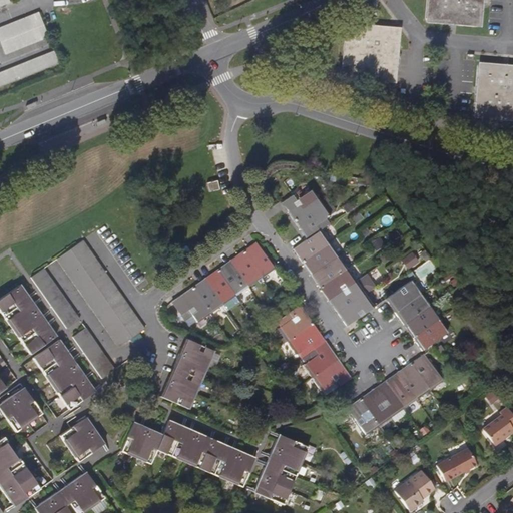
[(429,23),(477,26),(481,23),(483,0),(427,0),(426,19),(429,23)]
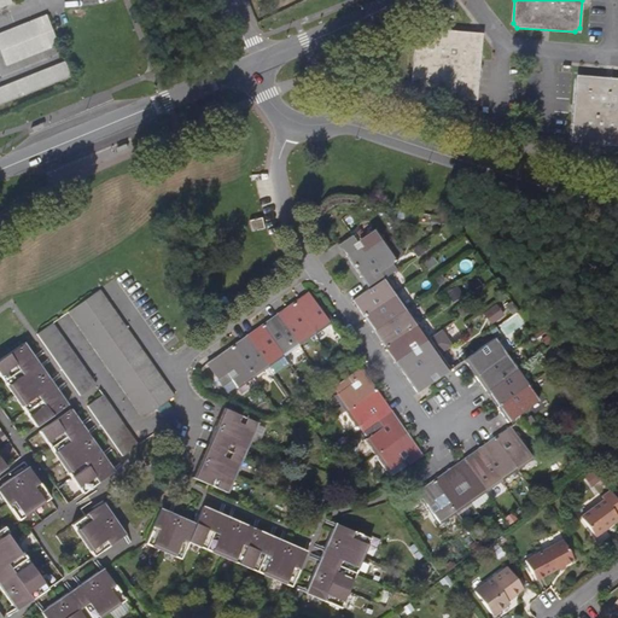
[(45,33),(53,29),(47,15),(39,17),(45,33)]
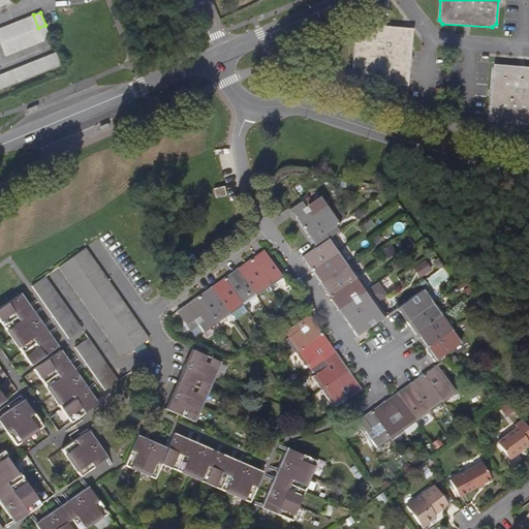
[(32,30),(38,28),(33,14),(27,18),(32,30)]
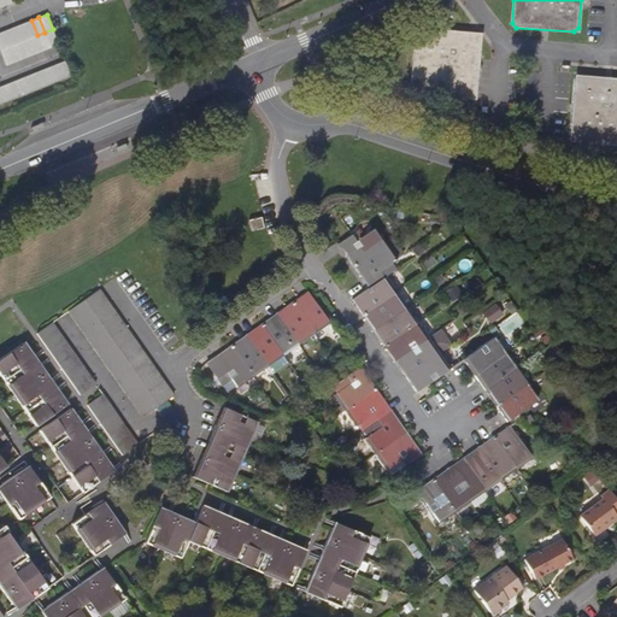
[(30,37),(37,35),(31,21),(24,23),(30,37)]
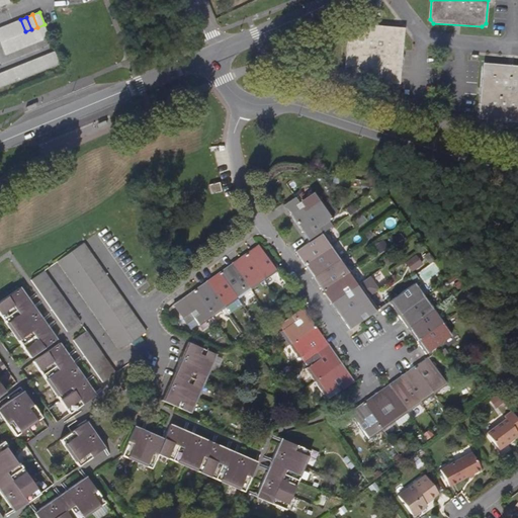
[(18,34),(25,31),(20,19),(14,22),(18,34)]
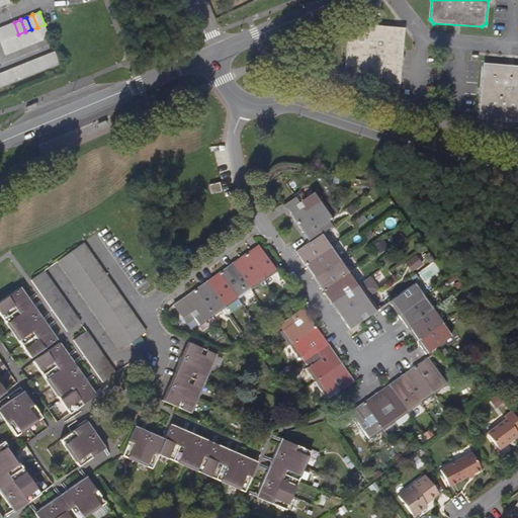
[(12,37),(18,34),(14,22),(8,24),(12,37)]
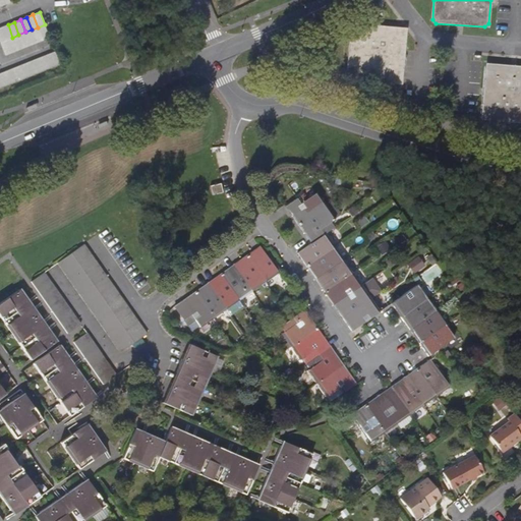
[(7,40),(12,38),(8,24),(2,27),(7,40)]
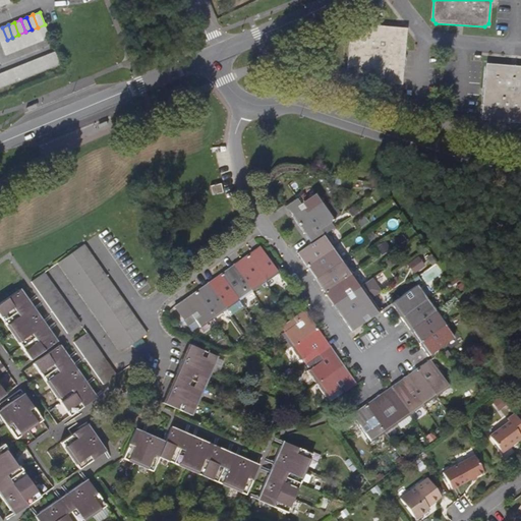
[(38,27),(43,40),(49,38),(45,24),(38,27)]
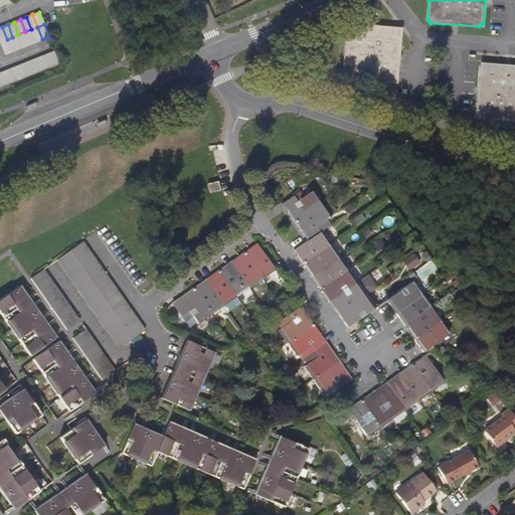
[(398,78),(399,61),(401,48),(402,32),(398,28),(354,24),(350,28),(346,73),(349,77),(394,80),(398,78)]
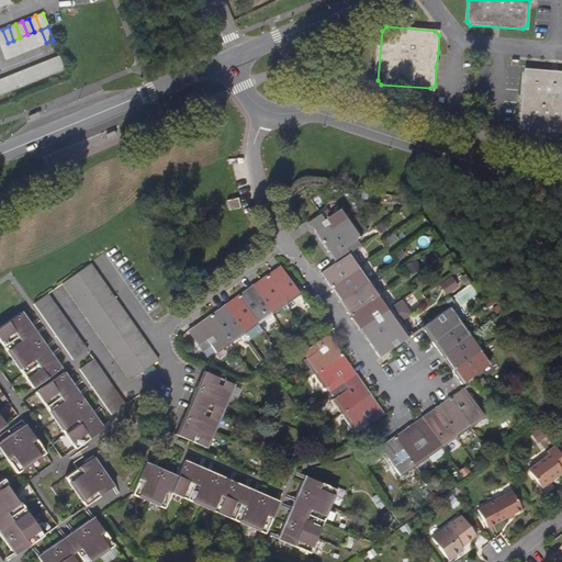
[(34,32),(40,46),(46,43),(41,30),(34,32)]
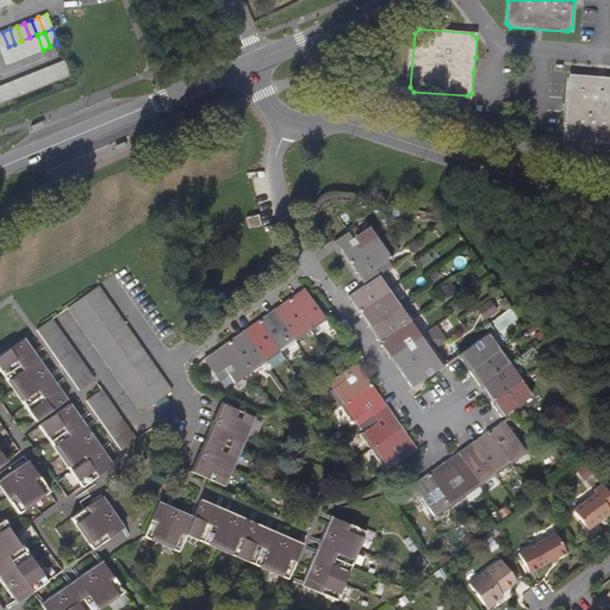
[(30,37),(36,53),(43,50),(37,35),(30,37)]
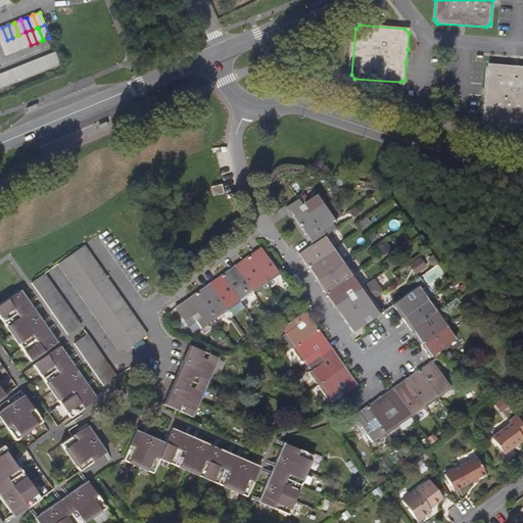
[(18,35),(24,48),(31,45),(26,32),(18,35)]
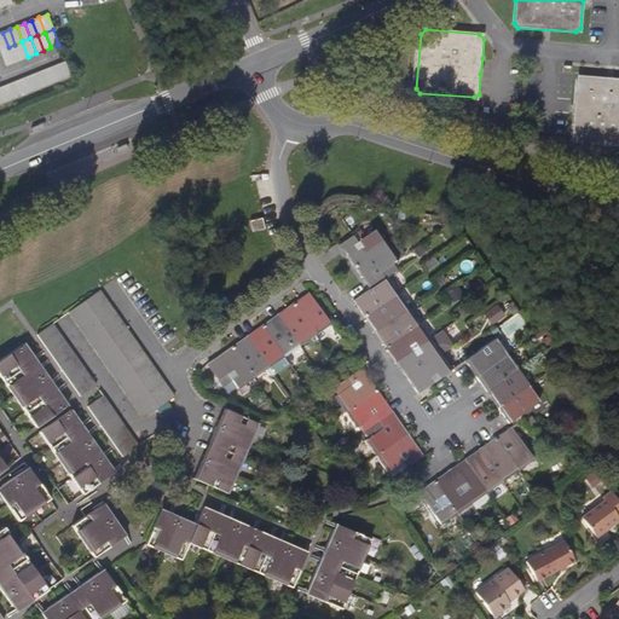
[(15,45),(21,59),(28,57),(22,41),(15,45)]
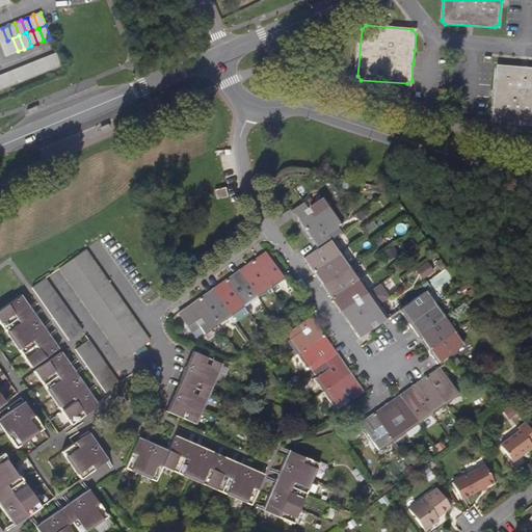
[(7,41),(11,54),(18,51),(12,38),(7,41)]
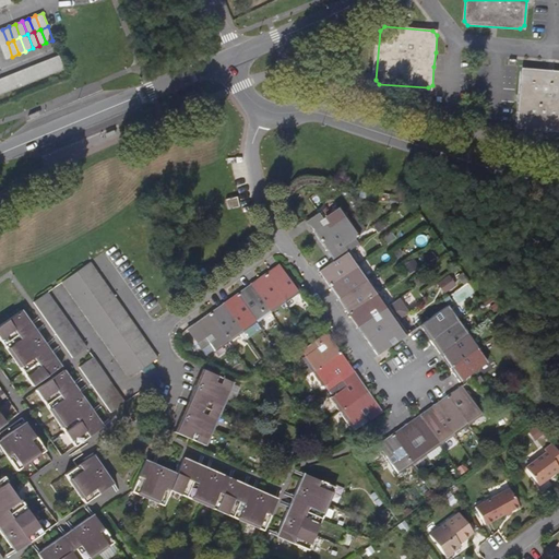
[(6,59),(12,57),(8,43),(0,46),(6,59)]
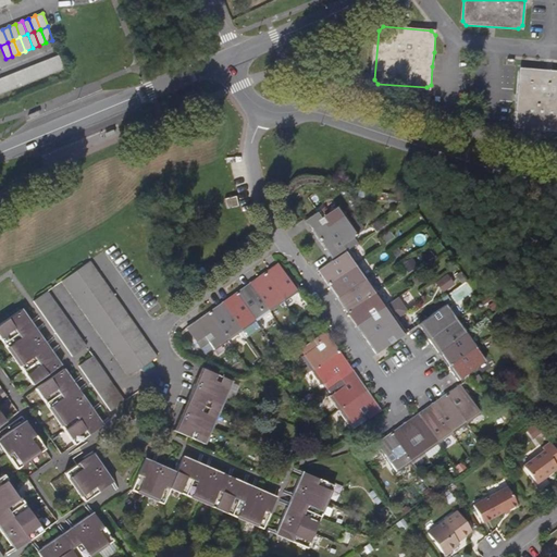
[(59,56),(52,58),(57,72),(63,69),(59,56)]
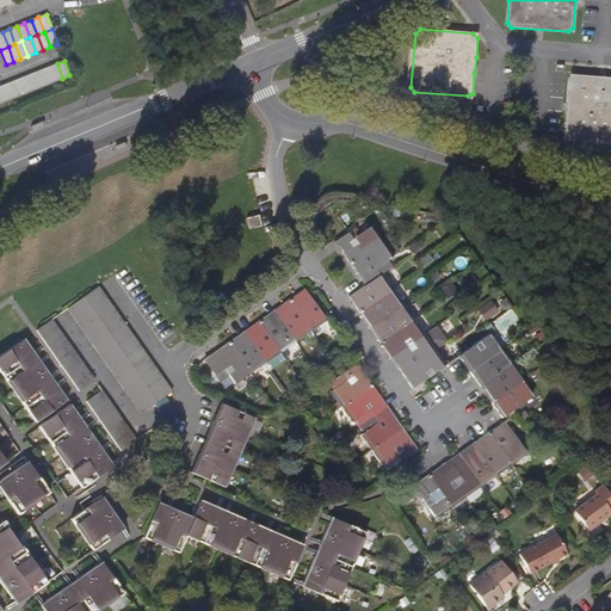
[(62,79),(57,63),(50,67),(55,81),(62,79)]
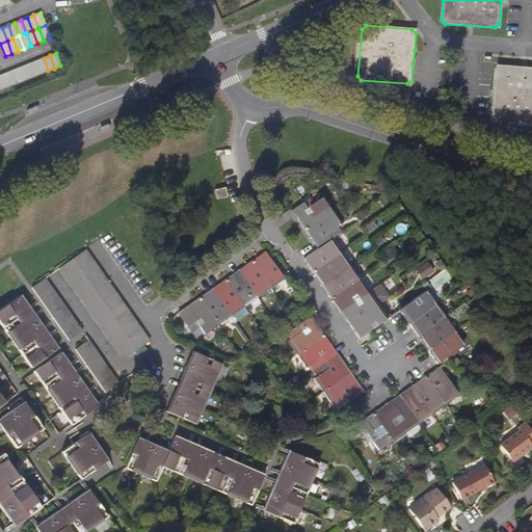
[(48,71),(44,58),(37,60),(42,74),(48,71)]
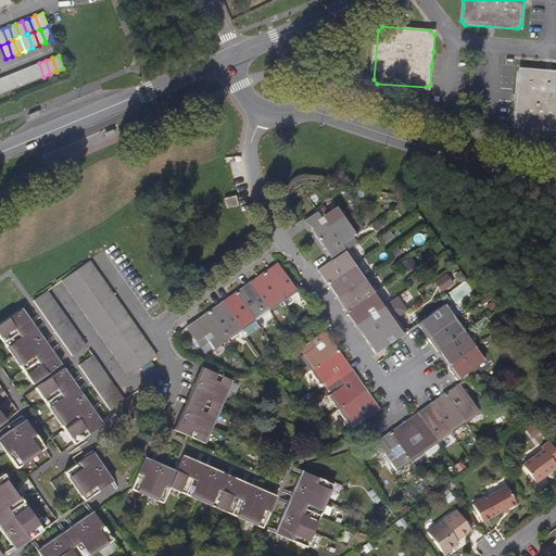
[(43,77),(39,63),(33,66),(37,79),(43,77)]
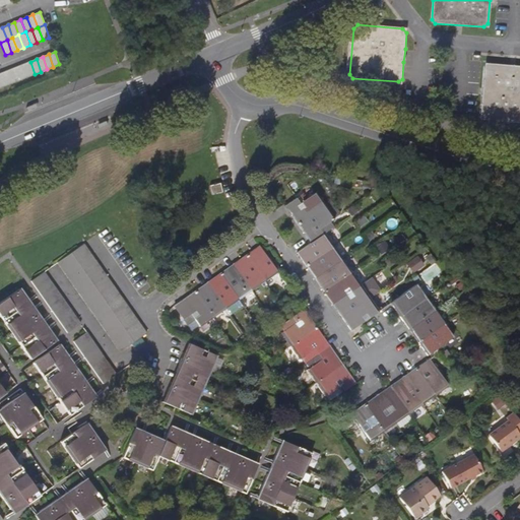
[(35,74),(30,62),(23,64),(28,76),(35,74)]
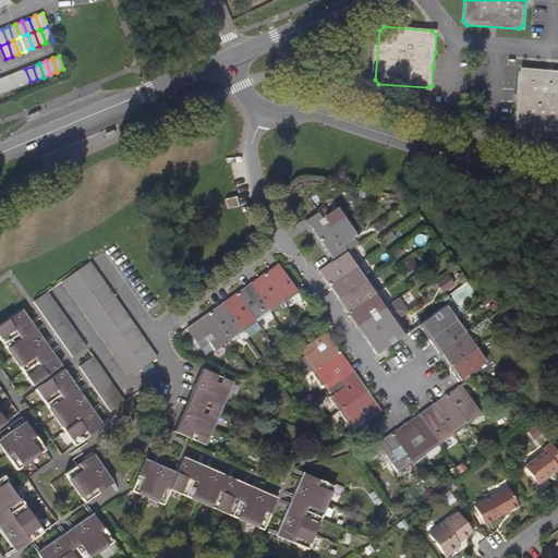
[(31,82),(25,69),(19,72),(24,85),(31,82)]
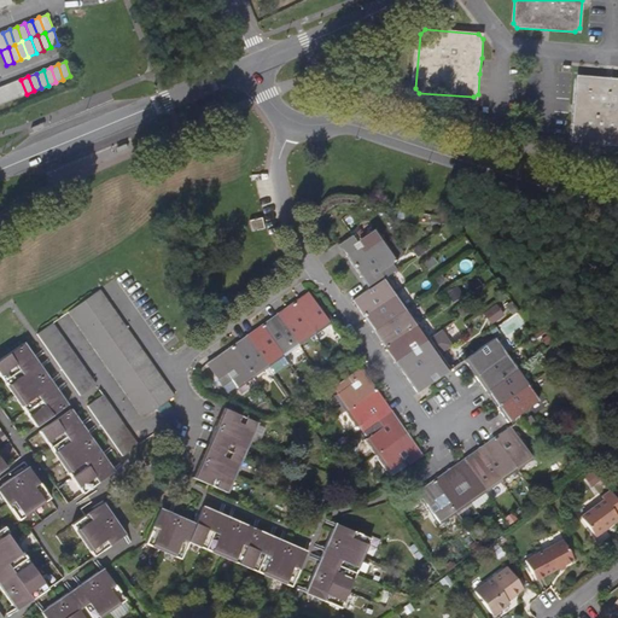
[(571,136),(576,141),(617,145),(617,79),(581,76),(576,80),(571,136)]
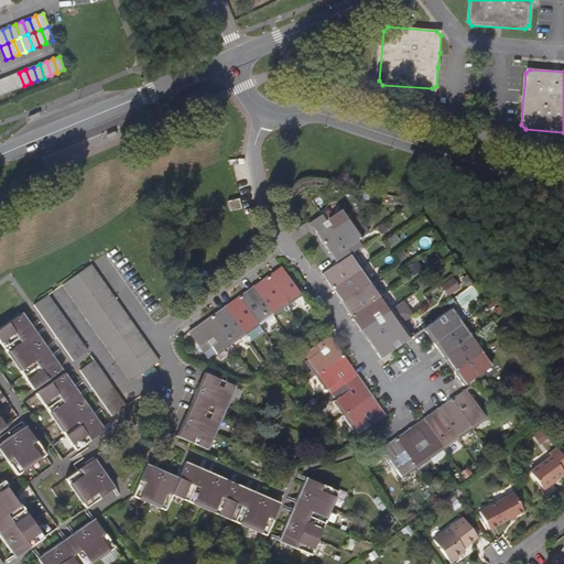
[(24,86),(19,73),(12,75),(18,88),(24,86)]
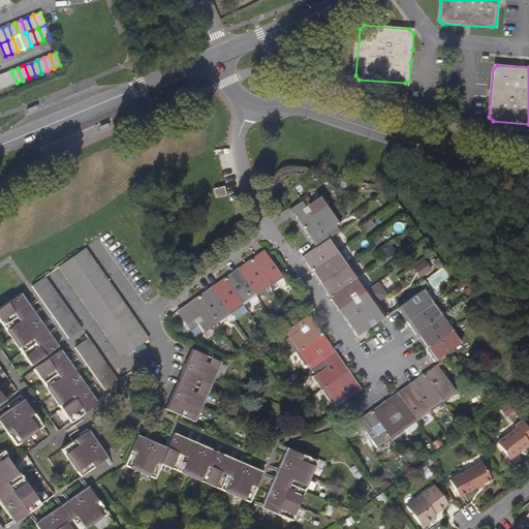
[(17,83),(11,70),(5,72),(9,86),(17,83)]
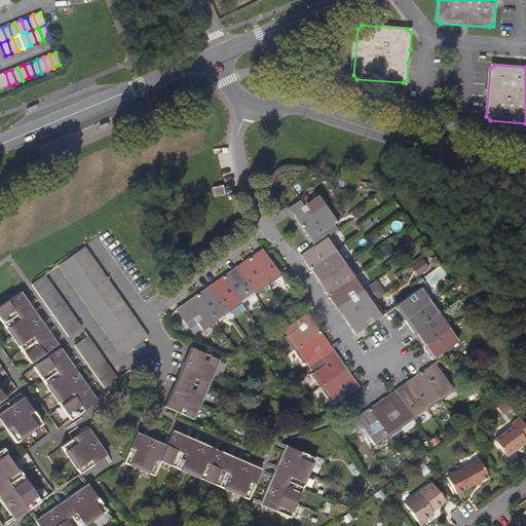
[(9,85),(5,72),(0,74),(0,78),(3,87),(9,85)]
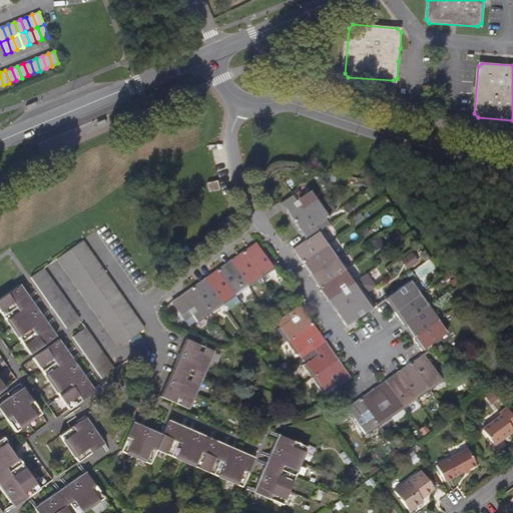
[(209,190),(218,188),(217,179),(206,182),(209,190)]
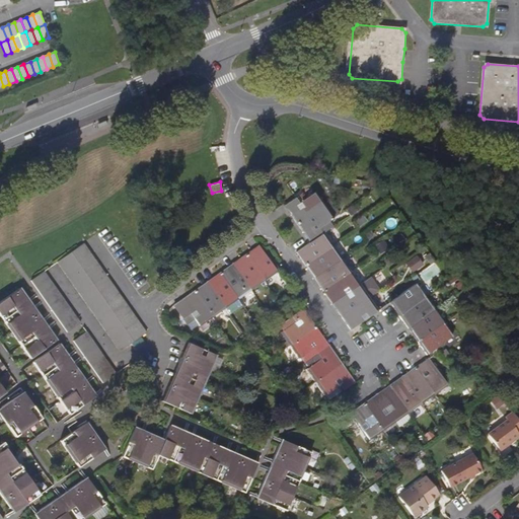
[(284,206),(297,224),(324,205),(315,192),(301,202),(297,197),(284,206)]
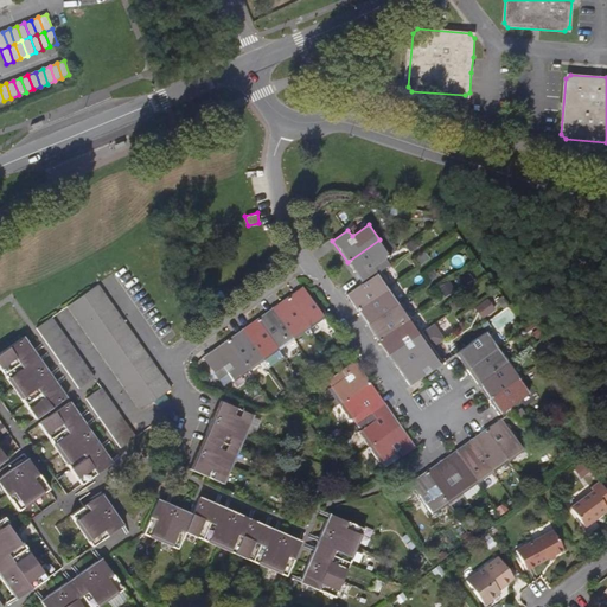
[(347,262),(363,283),(378,273),(388,266),(384,260),(390,255),(379,240),(347,262)]
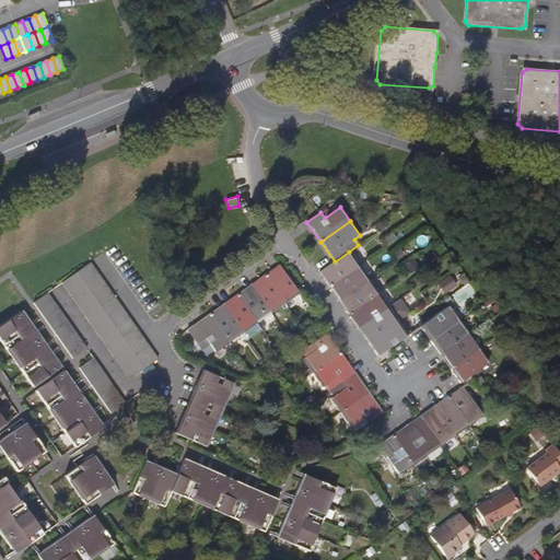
[(373,228),(376,233),(385,226),(382,221),(373,228)]
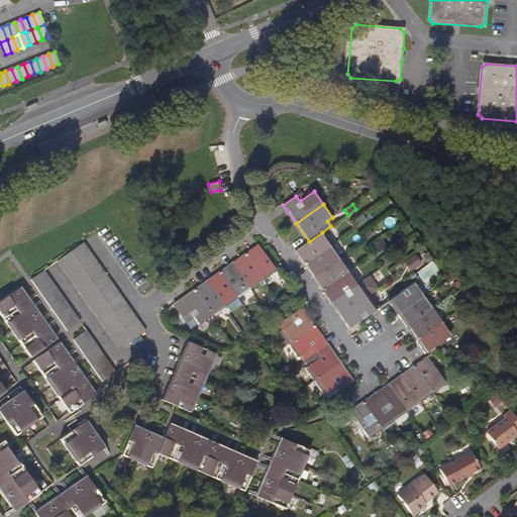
[(322,232),(309,241),(295,251),(304,265),(330,245),(322,232)]
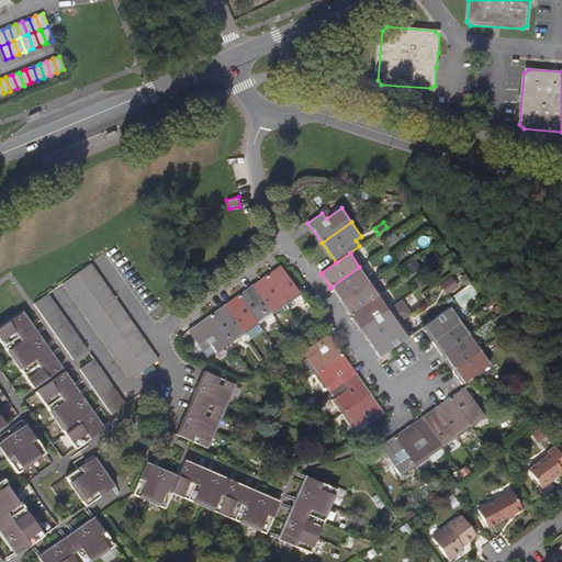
[(91,263),(77,273),(80,279),(94,269),(91,263)]
